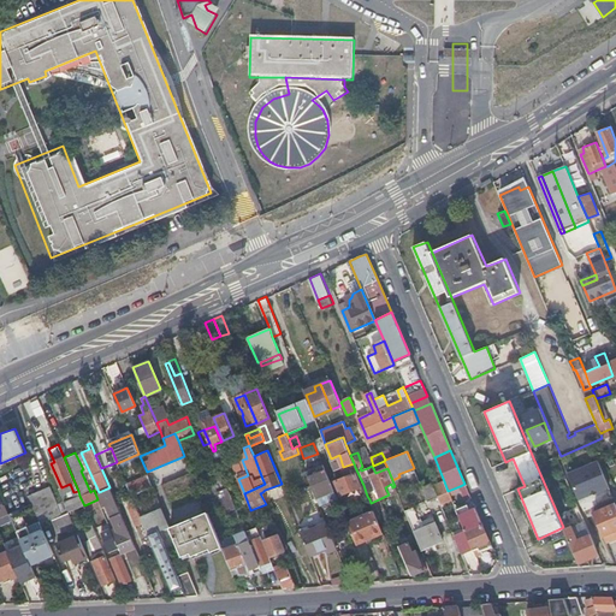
[(242,472),(237,457),(230,460),(234,468),(236,474),(242,472)]
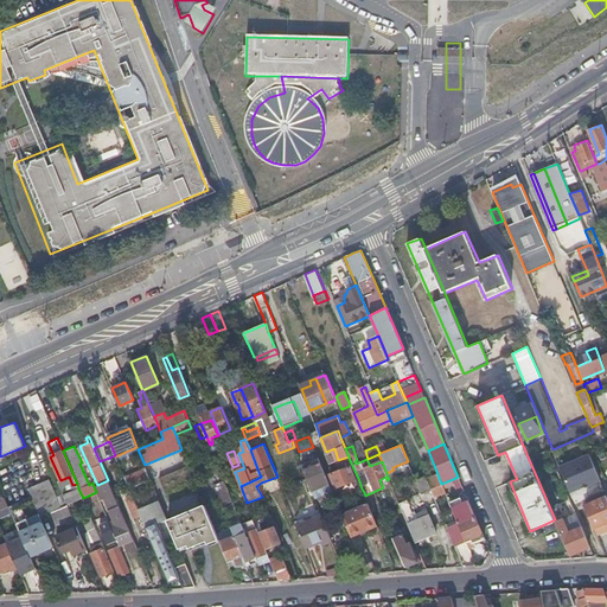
[(230,461),(227,453),(215,458),(218,466),(230,461)]
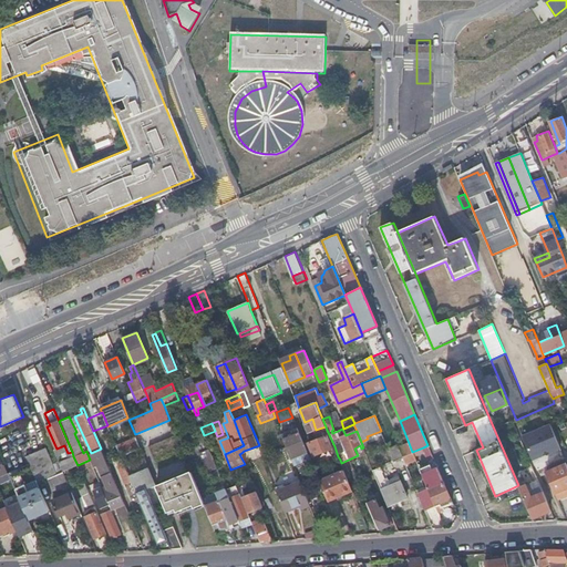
[(550,423),(523,435),(533,460),(560,447),(550,423)]
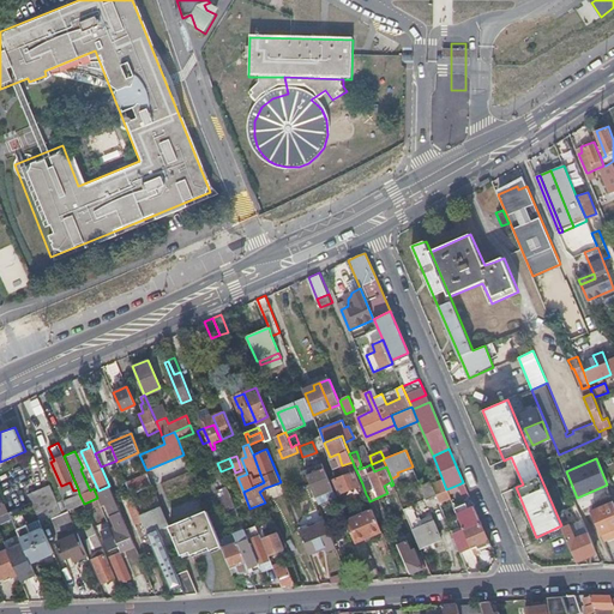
[(339,493),(362,483),(354,465),(341,470),(343,476),(335,480),(339,493)]
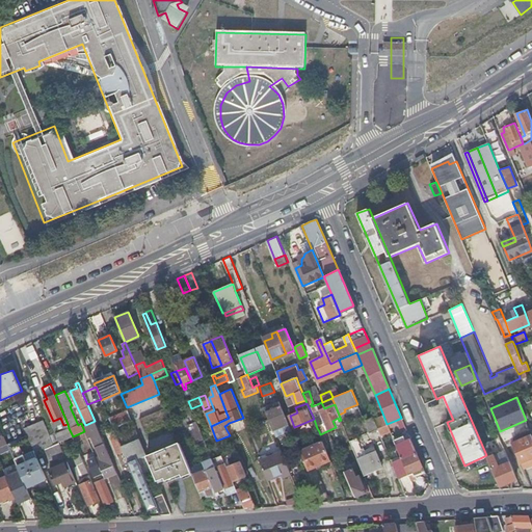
[(267,413),(275,433),(291,427),(283,406),(267,413)]
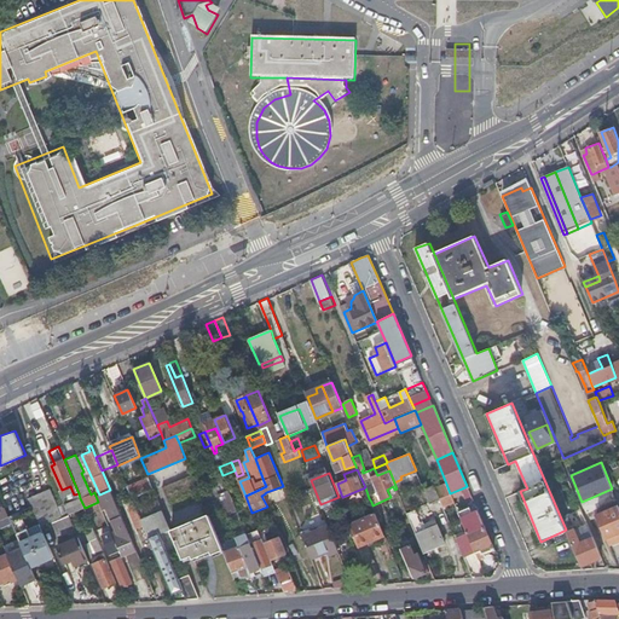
[(198,491),(192,474),(162,487),(169,504),(198,491)]
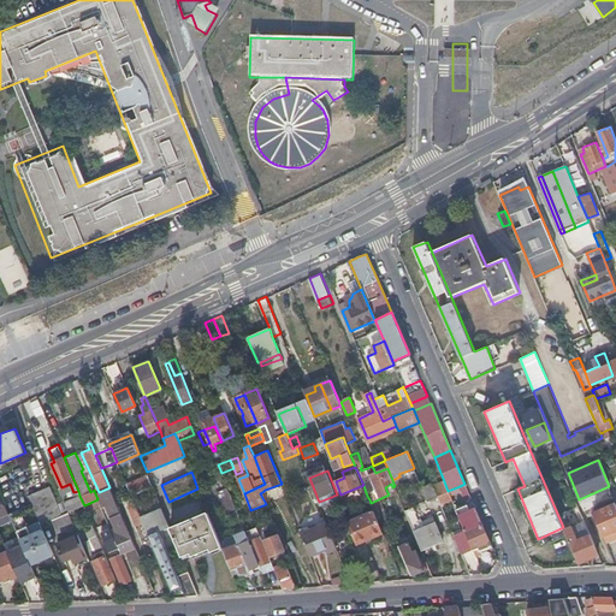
[(153,487),(148,475),(126,485),(131,497),(153,487)]
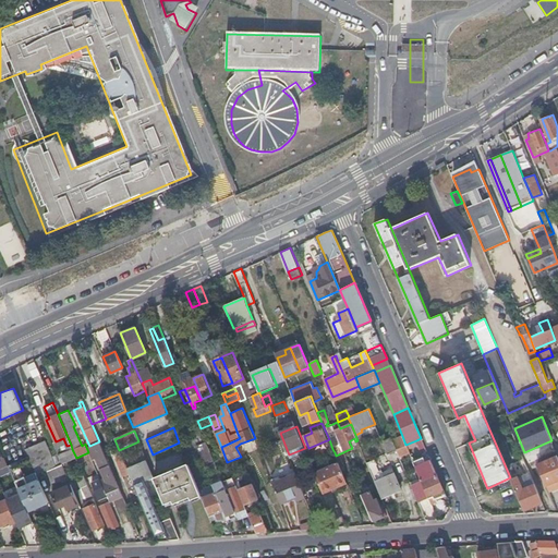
[(402,436),(392,440),(397,450),(407,445),(405,445),(402,436)]
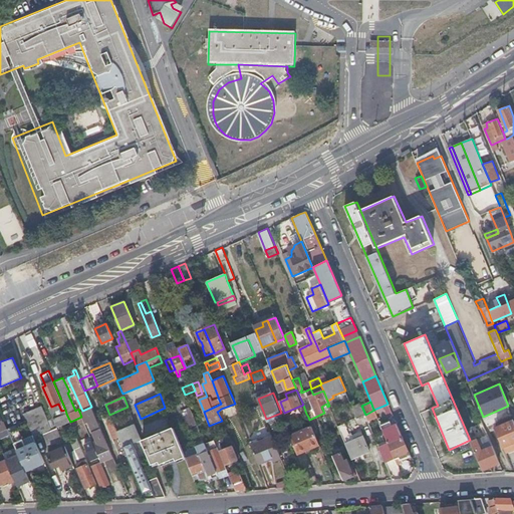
[(360,403),(352,406),(357,418),(365,415),(361,406),(360,403)]
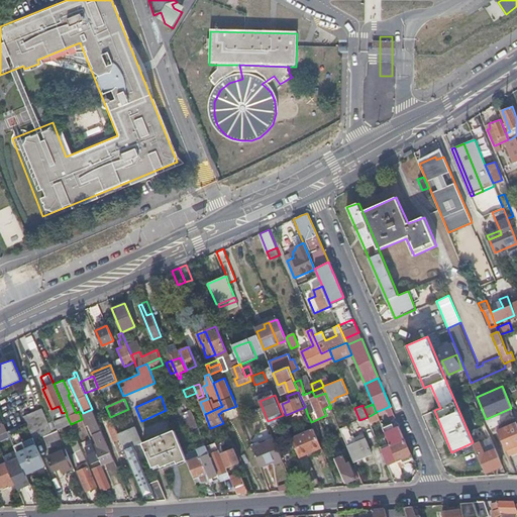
[(389,419),(395,417),(390,406),(386,408),(385,409),(389,419)]
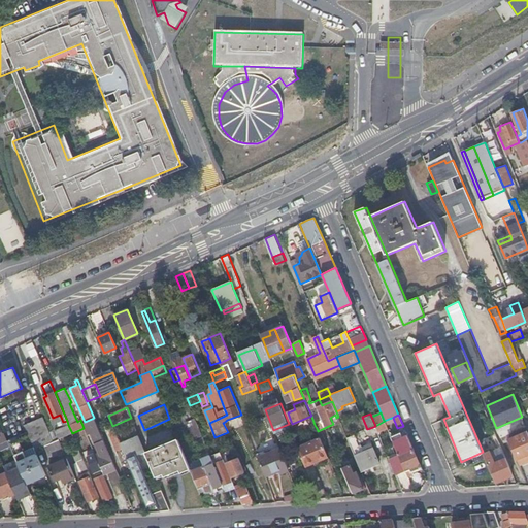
[(59,438),(55,430),(50,433),(42,417),(25,425),(28,431),(35,450),(59,439),(59,438)]
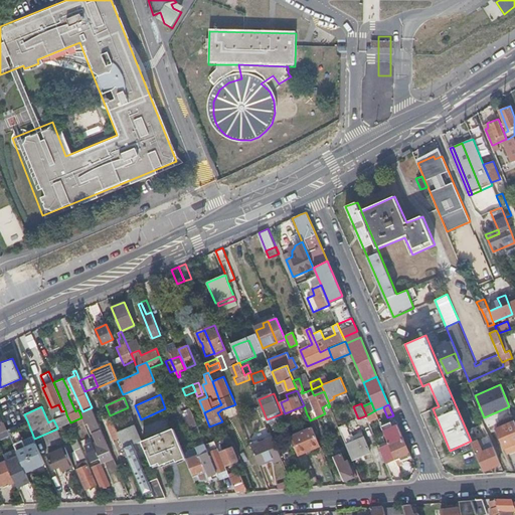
[(92,407),(82,411),(79,412),(81,417),(84,424),(90,422),(98,441),(93,443),(96,449),(96,450),(99,456),(110,451),(108,445),(92,407)]
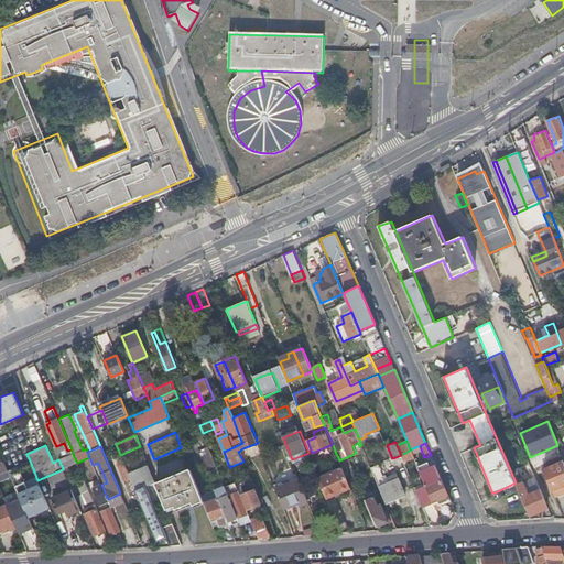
[(215,463),(208,446),(198,449),(201,455),(206,467),(215,463)]
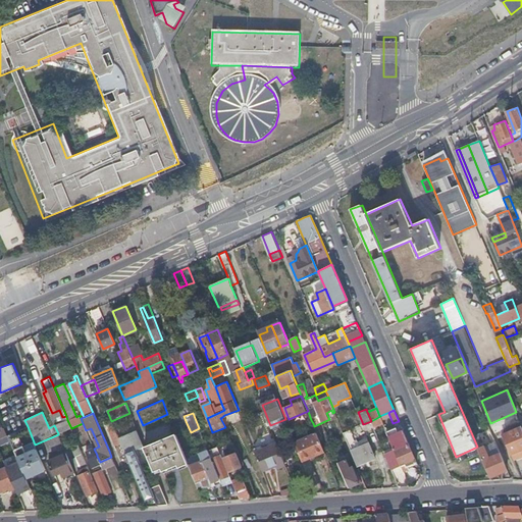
[(184,416),(171,422),(173,426),(186,421),(184,416)]
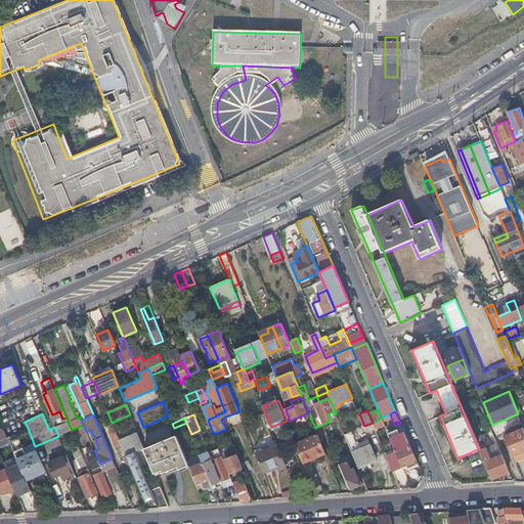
[(382,418),(373,423),(375,428),(384,424),(382,418)]
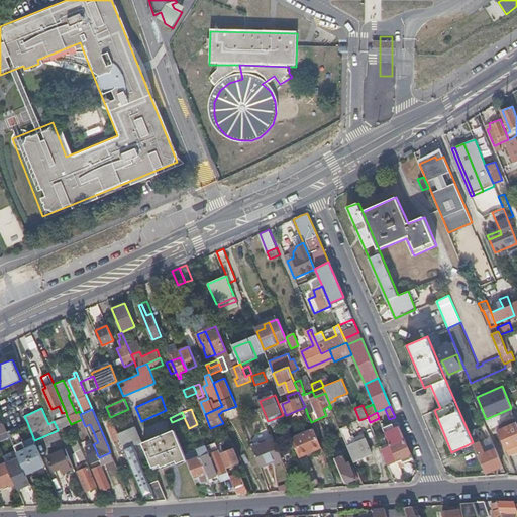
[(64,417),(54,421),(58,429),(71,424),(67,416),(64,417)]
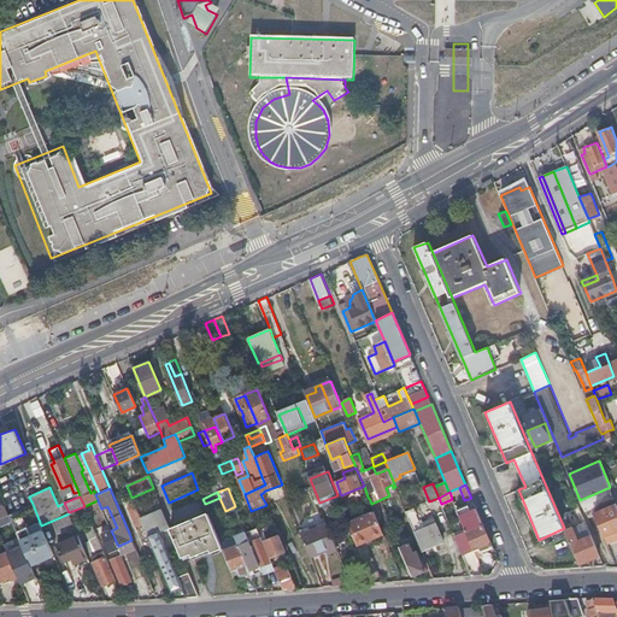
[(616,529),(616,504),(595,513),(604,535),(616,529)]
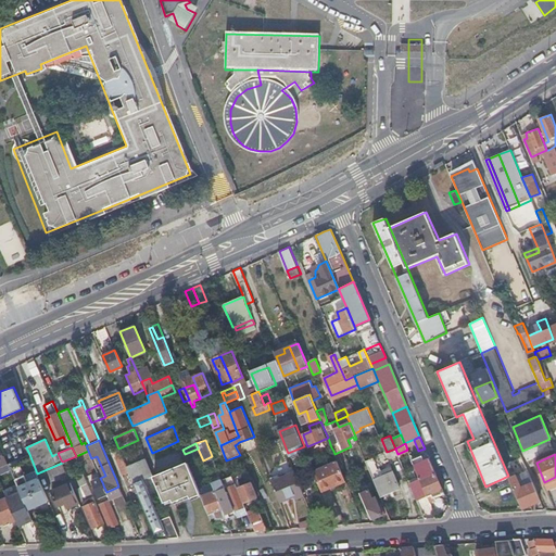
[(419,479),(436,471),(430,459),(425,460),(421,455),(412,459),(419,479)]
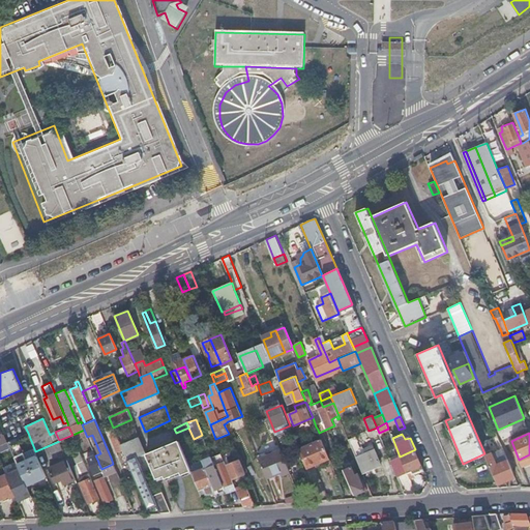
[(356,436),(348,439),(362,472),(381,464),(373,445),(363,448),(361,446),(360,447),(357,441),(358,440),(356,436)]
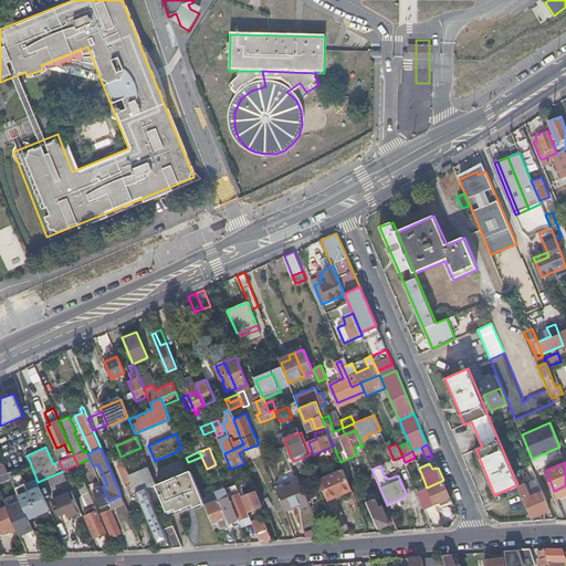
[(157,485),(149,468),(129,475),(135,491),(146,486),(147,490),(157,486),(157,485)]
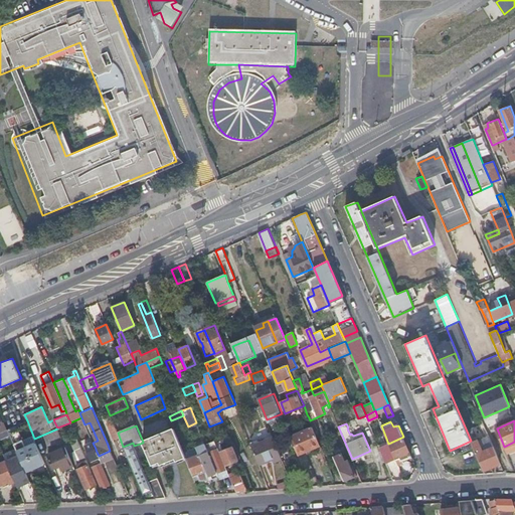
[(313,426),(291,436),(298,455),(320,446),(313,426)]
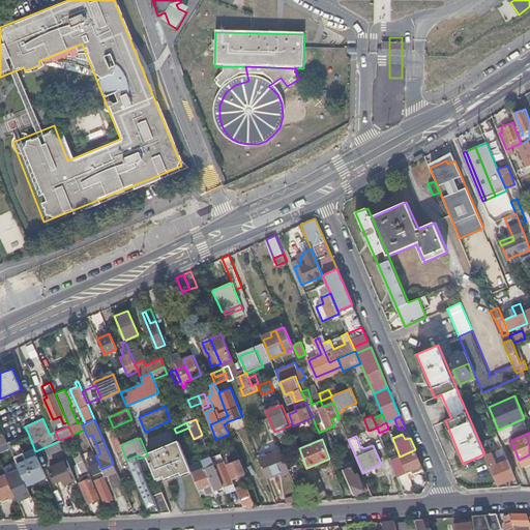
[(179,440),(147,454),(147,455),(157,478),(166,475),(167,477),(181,471),(182,473),(192,470),(189,465),(179,440)]
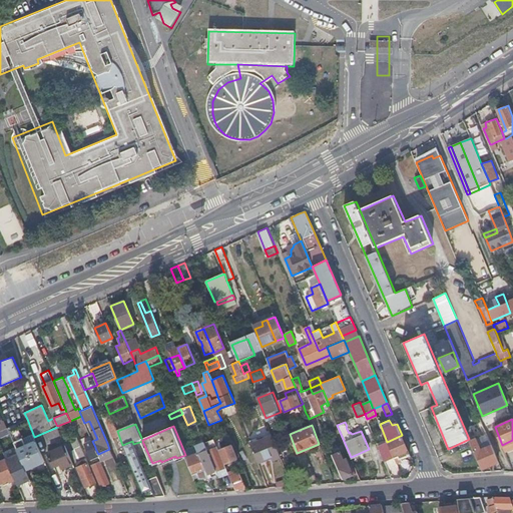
[(9,431),(7,428),(5,429),(0,431),(0,438),(10,434),(9,431)]
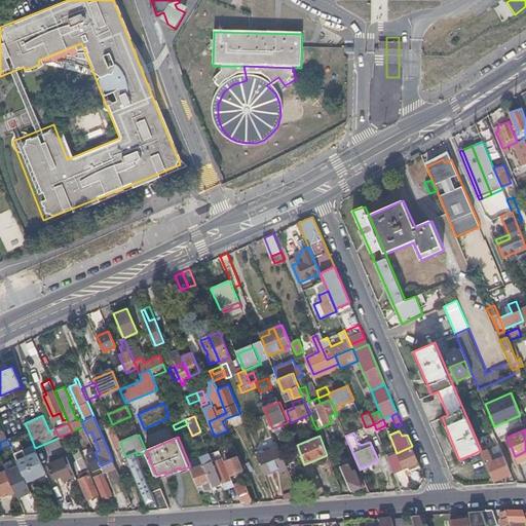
[(264,448),(256,452),(265,474),(288,465),(279,446),(265,451),(264,448)]
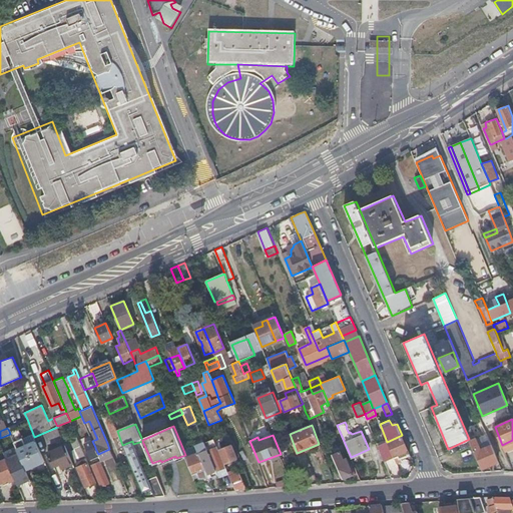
[(401,459),(410,455),(402,437),(403,437),(402,435),(387,442),(394,457),(394,458),(397,463),(402,461),(401,459)]
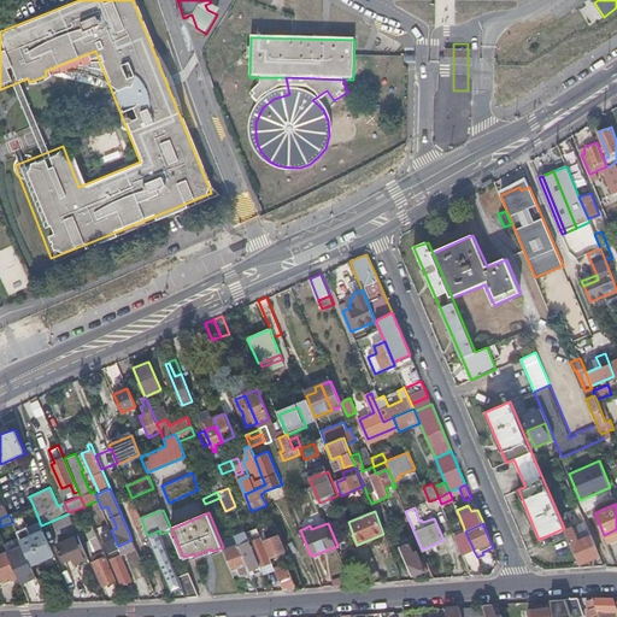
[(568,538),(579,563),(599,554),(592,534),(589,535),(589,534),(588,530),(586,524),(574,529),(571,526),(564,528),(568,538)]
